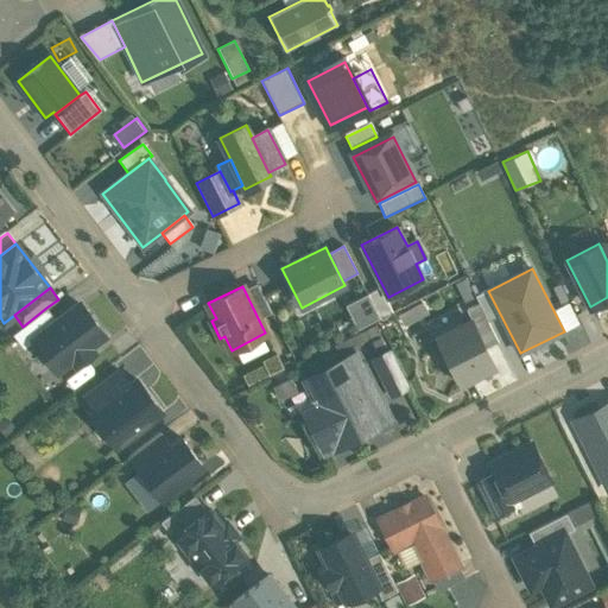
[(366,296),(379,322),(392,315),(379,289),(366,296)]
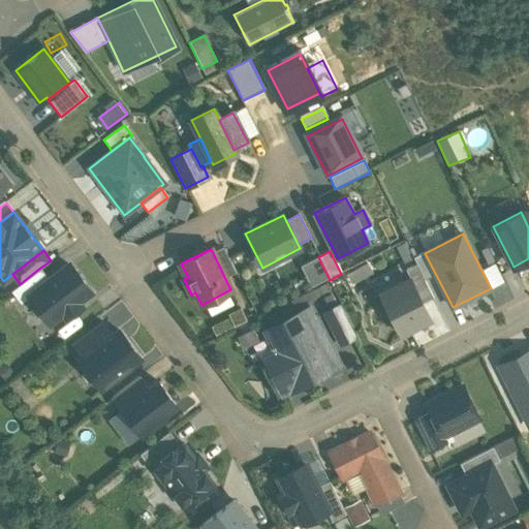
[(311,289),(330,280),(318,257),(300,268),(311,289)]
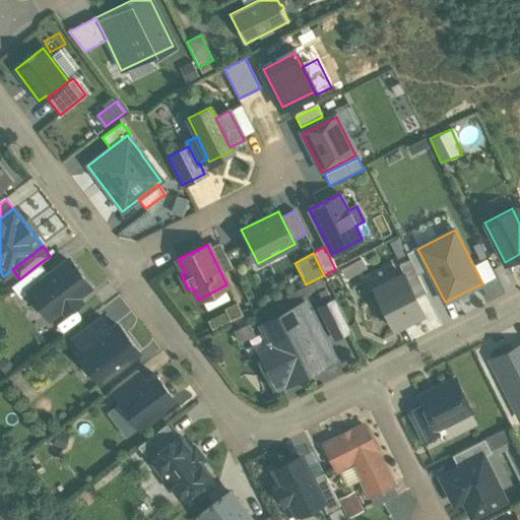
[(49,275),(29,289),(29,290),(49,316),(62,306),(66,311),(78,301),(75,296),(87,286),(68,260),(49,275)]
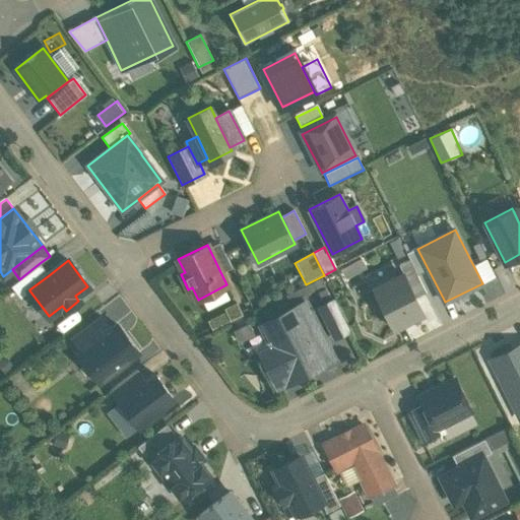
[(405,275),(416,298),(427,294),(410,261),(401,266),(405,275)]
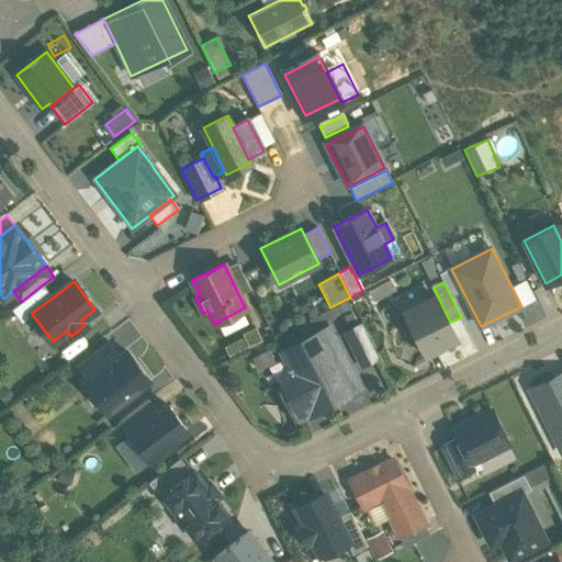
[(21,302),(12,308),(22,322),(32,314),(32,313),(53,298),(43,284),(21,302)]
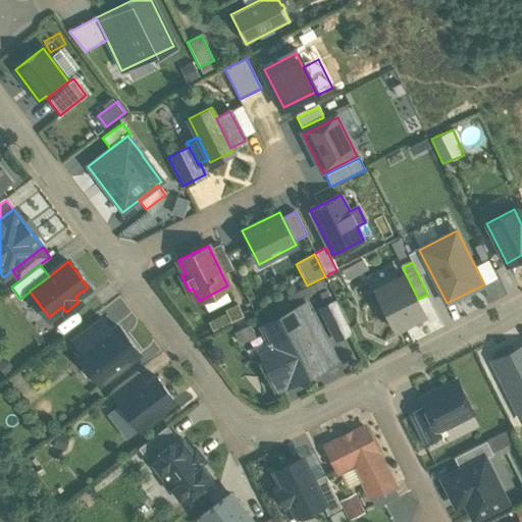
[(376,292),(395,329),(426,314),(418,299),(407,276),(376,292)]
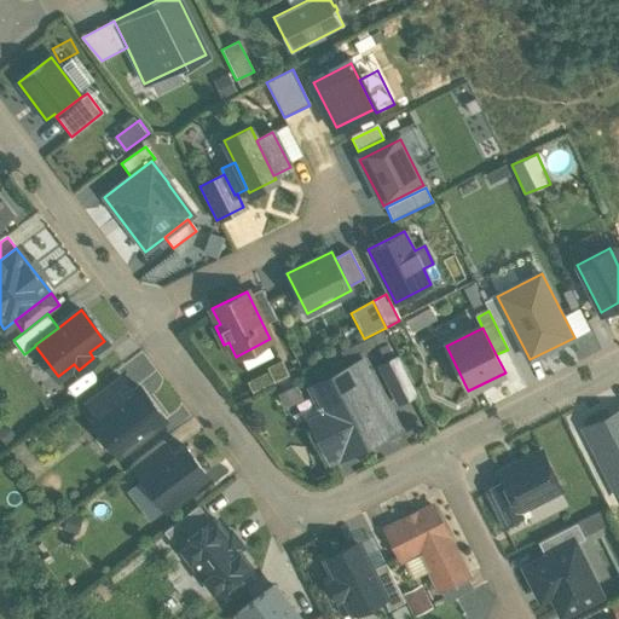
[(395,359),(380,368),(398,403),(414,394),(395,359)]
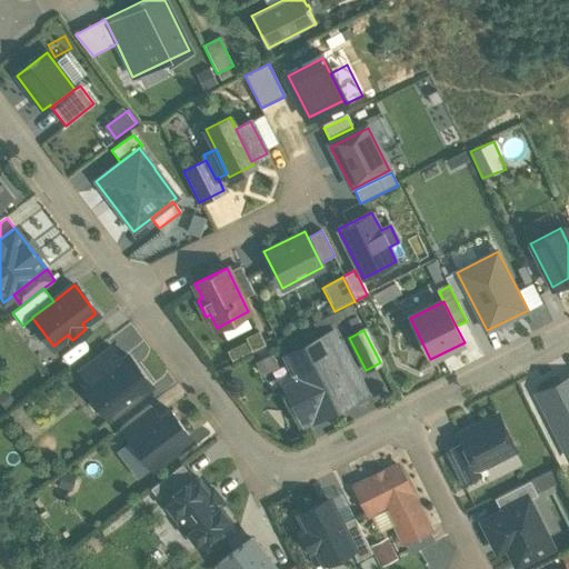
[(335,332),(322,338),(327,347),(339,341),(335,332)]
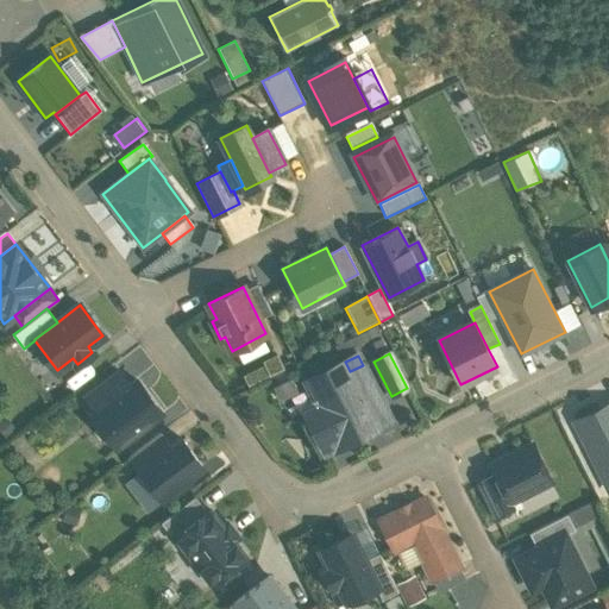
[(263,366),(242,377),(248,388),(282,370),(275,357),(262,363),(263,366)]
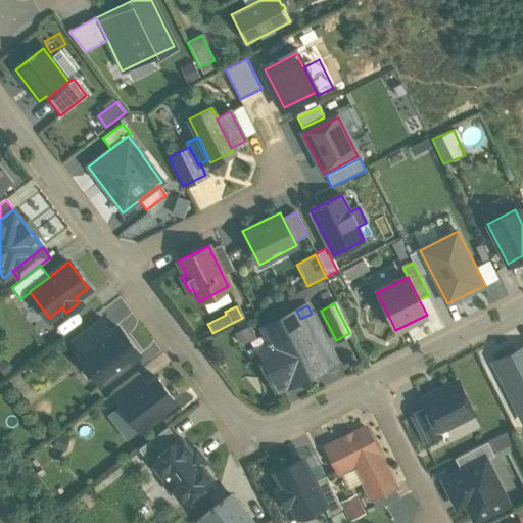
[(296,311),(280,319),(284,328),(268,336),(272,343),(277,354),(267,360),(280,387),(291,381),(290,378),(322,361),(300,319),(296,311)]
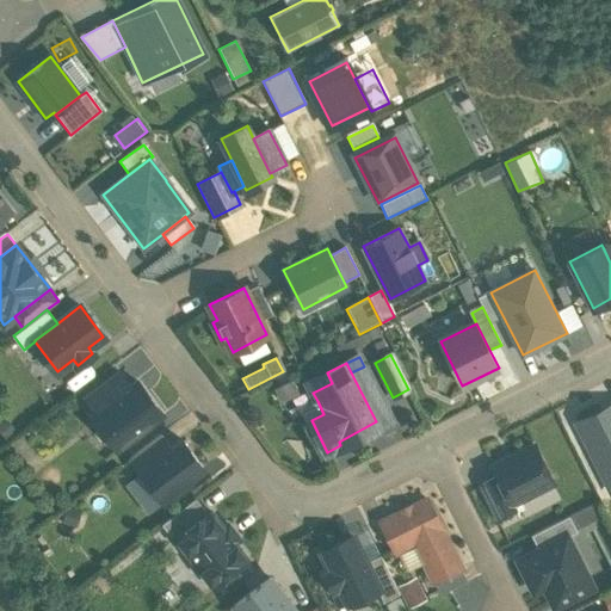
[(389,415),(364,366),(351,372),(376,421),(389,415)]
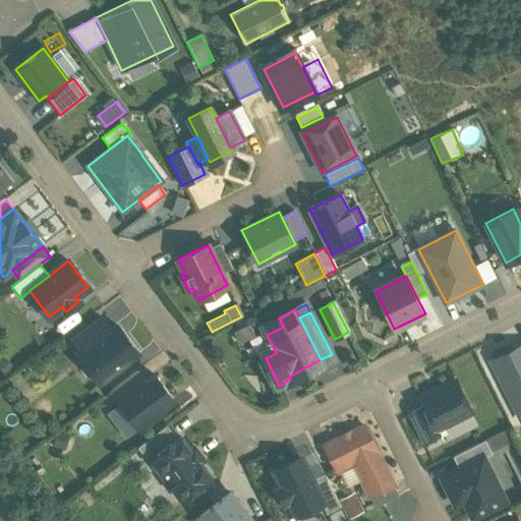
[(101,317),(71,339),(81,352),(111,330),(101,317)]
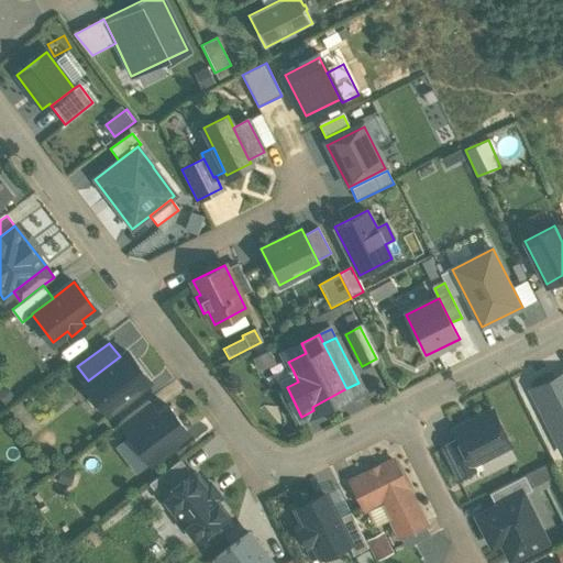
[(284,351),(288,362),(306,353),(301,343),(284,351)]
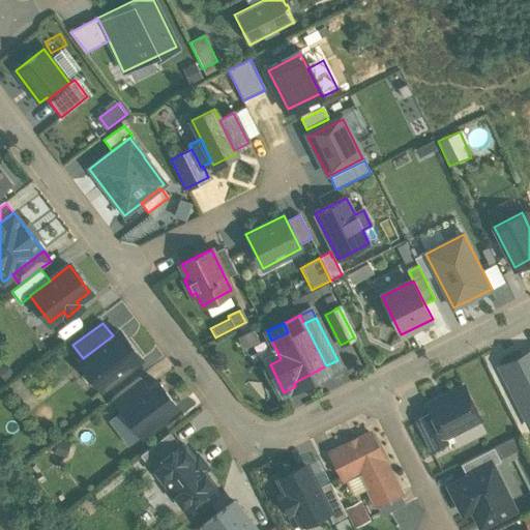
[(83,358),(80,360),(101,388),(140,358),(119,331),(113,335),(83,358)]
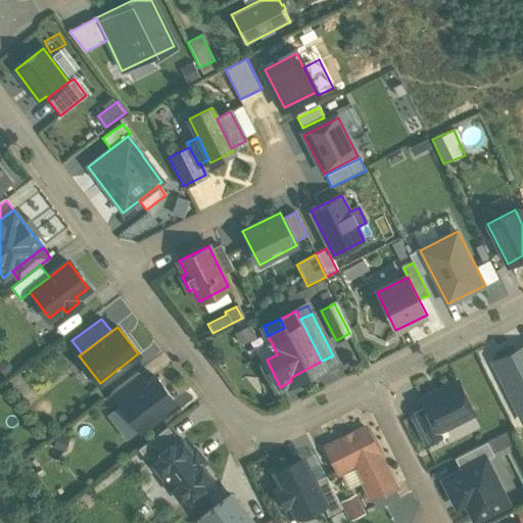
[(260,348),(267,360),(277,354),(272,343),(260,348)]
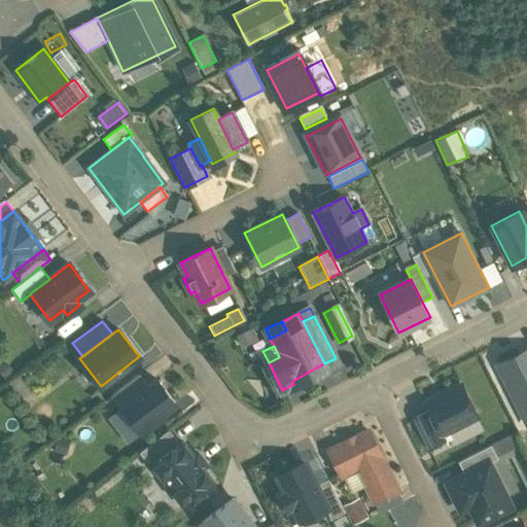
[(526,351),(500,364),(526,418),(526,351)]
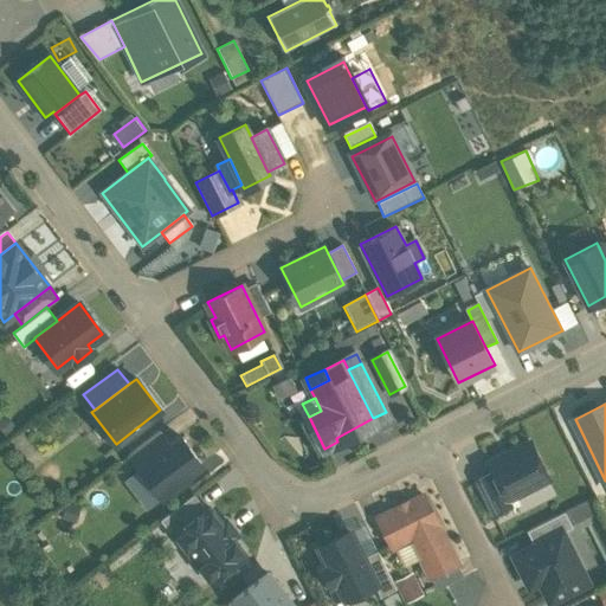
[(160,431),(128,455),(139,468),(169,444),(160,431)]
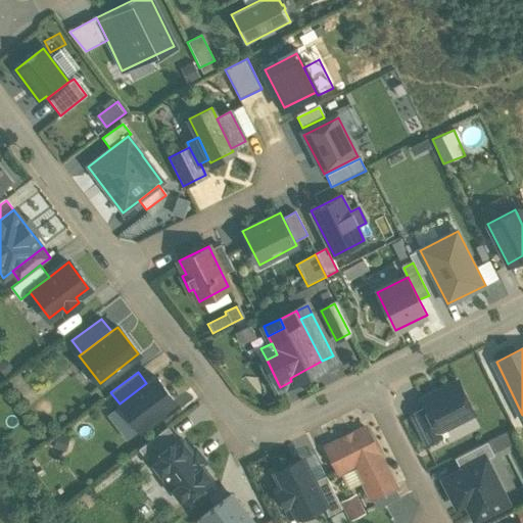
[(146,383),(120,403),(140,431),(163,414),(160,410),(174,400),(155,376),(146,383)]
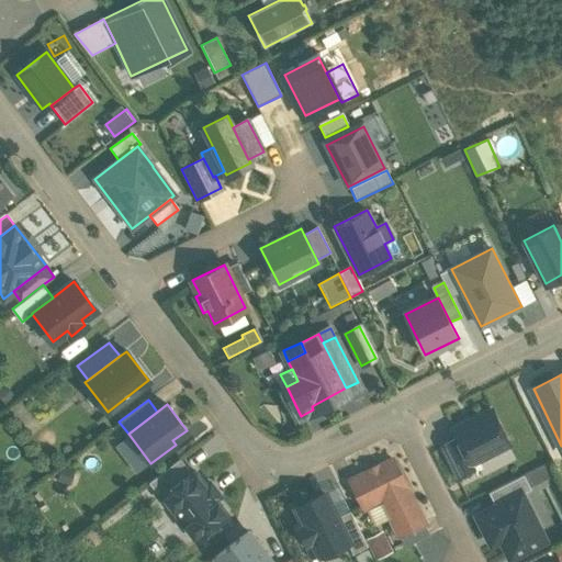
[(491,409),(453,428),(458,437),(470,463),(471,462),(508,444),(491,409)]
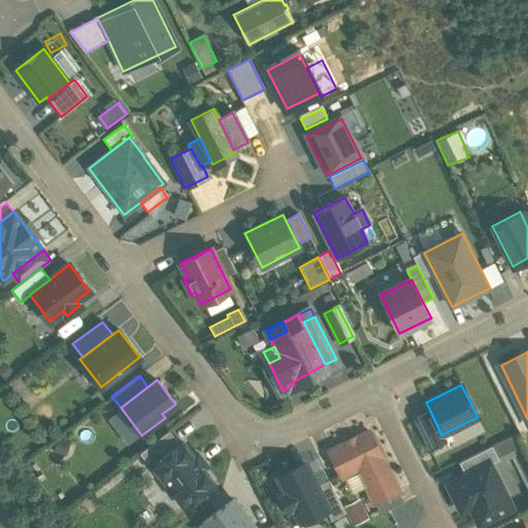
[(430,410),(415,418),(430,448),(446,439),(442,434),(441,435),(430,410)]
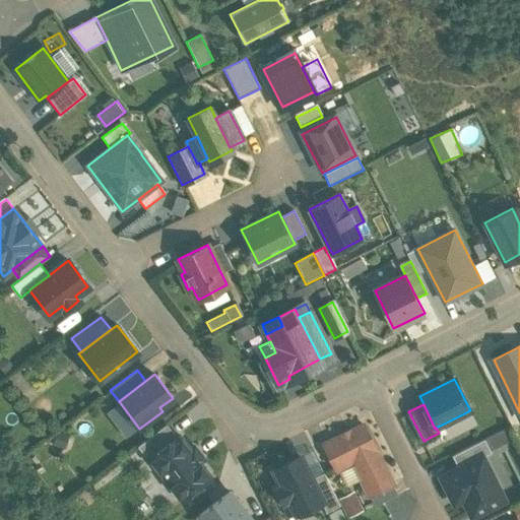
[(167,424),(137,446),(147,459),(150,457),(149,457),(177,436),(167,424)]
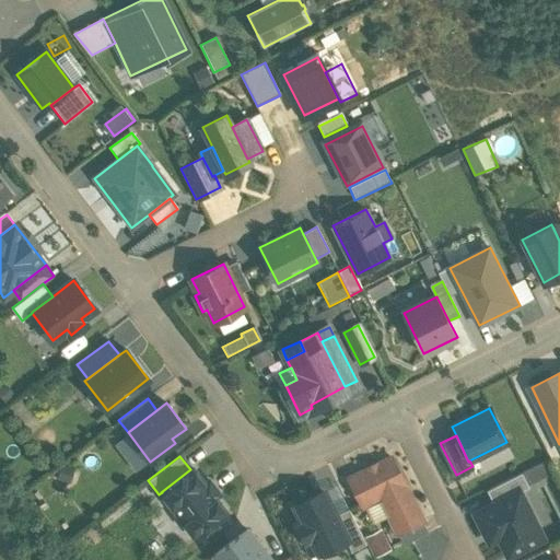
[(422,520),(391,457),(349,478),(362,504),(384,493),(394,512),(388,514),(398,532),(422,520)]
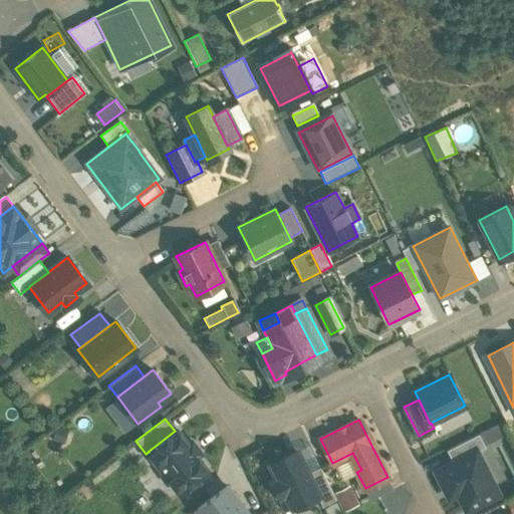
[(175,431),(148,452),(149,452),(179,492),(208,470),(177,430),(175,431)]
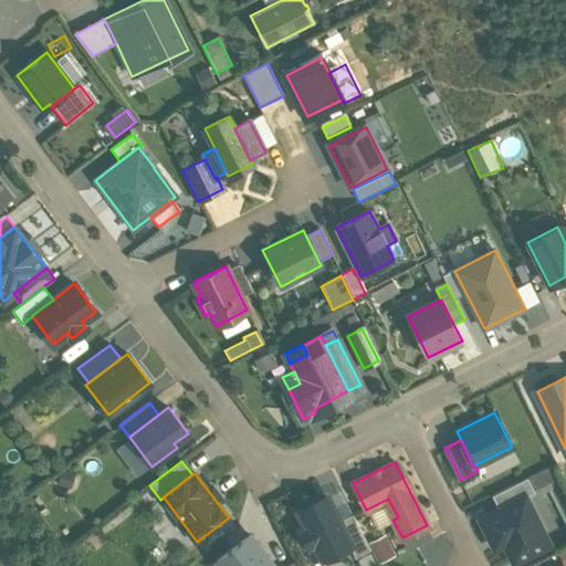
[(500,509),(525,496),(534,492),(527,478),(492,494),(500,509)]
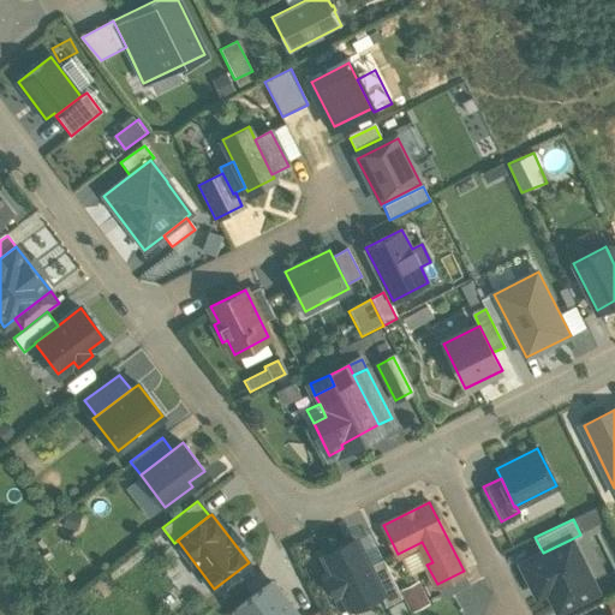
[(354,539),(324,555),(333,572),(327,575),(335,592),(341,589),(351,605),(380,591),(381,591),(368,566),(354,539)]
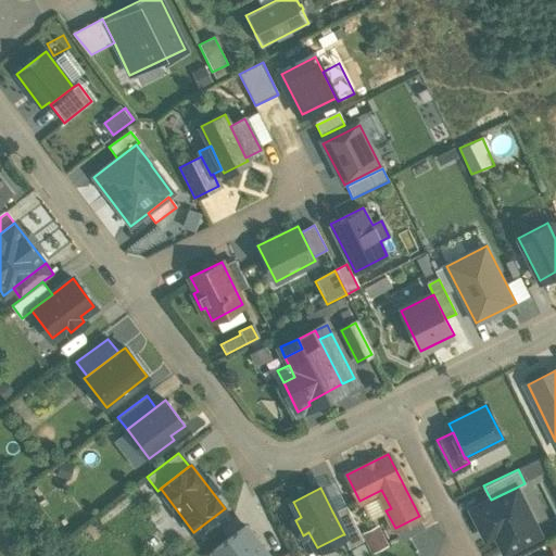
[(491,500),(474,508),(487,535),(494,531),(504,552),(539,534),(516,488),(491,500)]
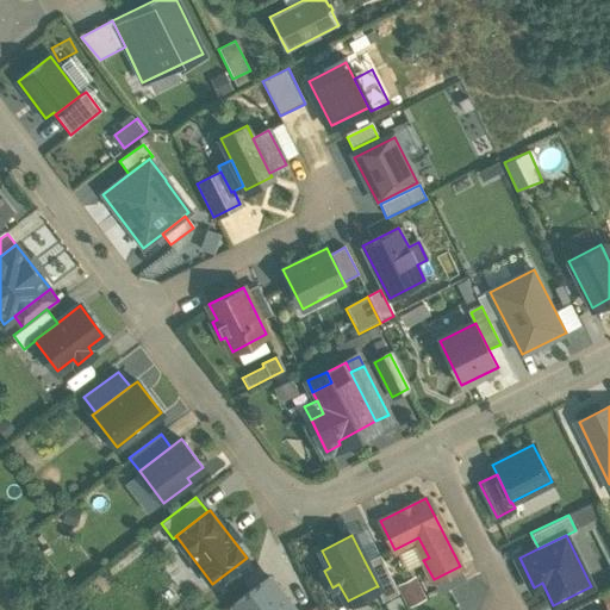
[(399,591),(379,553),(365,561),(378,586),(377,586),(383,599),(399,591)]
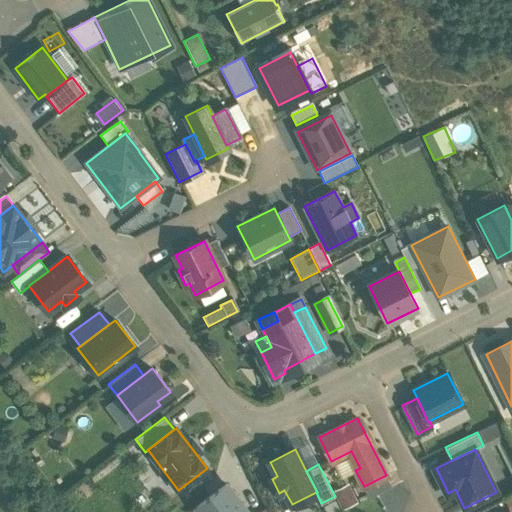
[(386,475),(364,486),(369,496),(391,485),(386,475)]
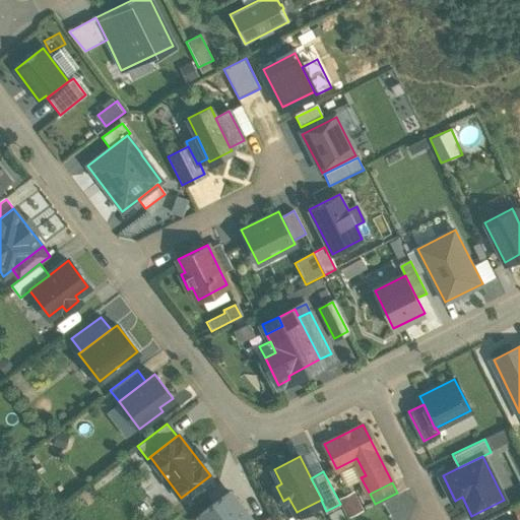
[(269,519),(271,519),(261,501),(249,508),(245,501),(253,496),(245,483),(236,489),(254,519),(269,519)]
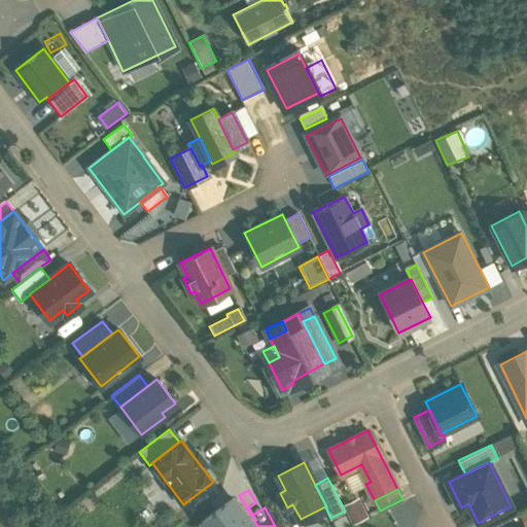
[(353,522),(369,514),(359,496),(344,504),(353,522)]
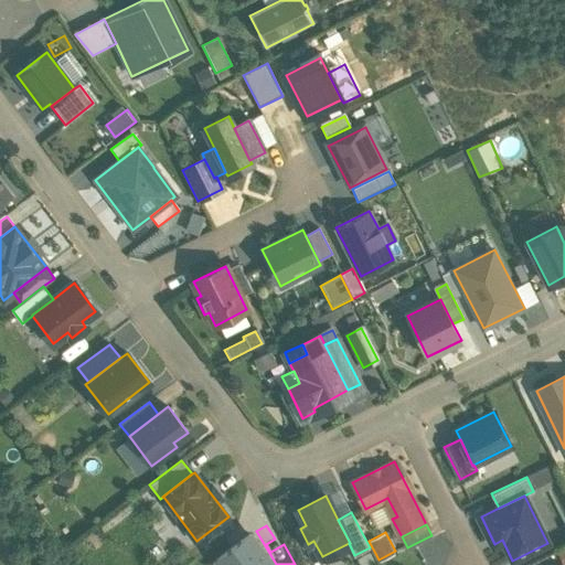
[(273,564),(249,535),(216,562),(219,564),(273,564)]
